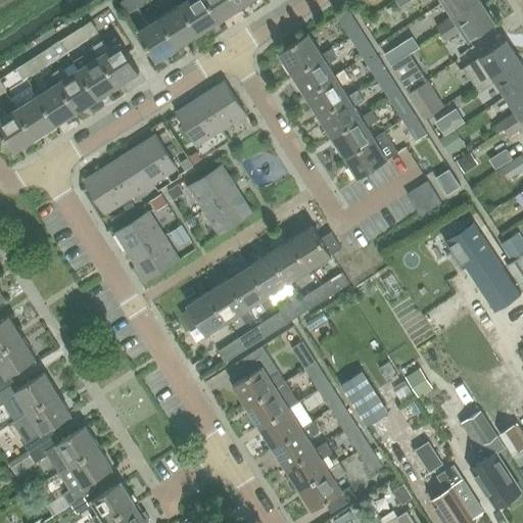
[(148,0),(122,0),(120,2),(128,13),(148,0)]
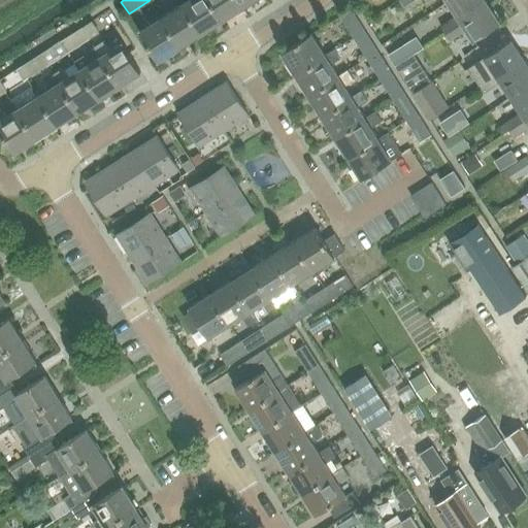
[(224,19),(211,0),(191,0),(185,4),(203,32),(224,19)]
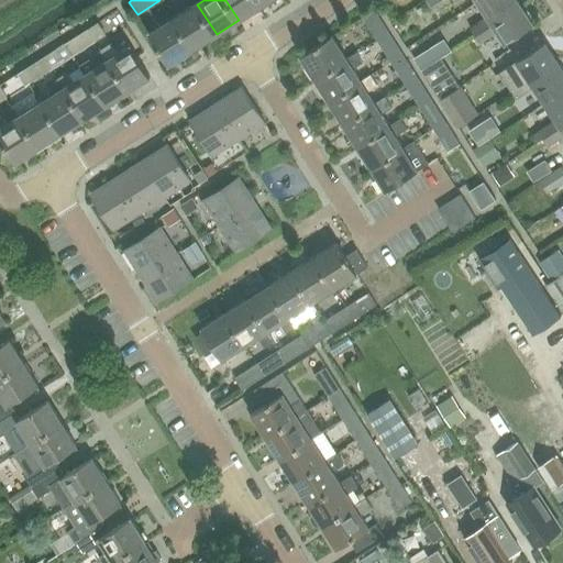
[(256,0),(225,0),(239,20),(261,7),(256,0)]
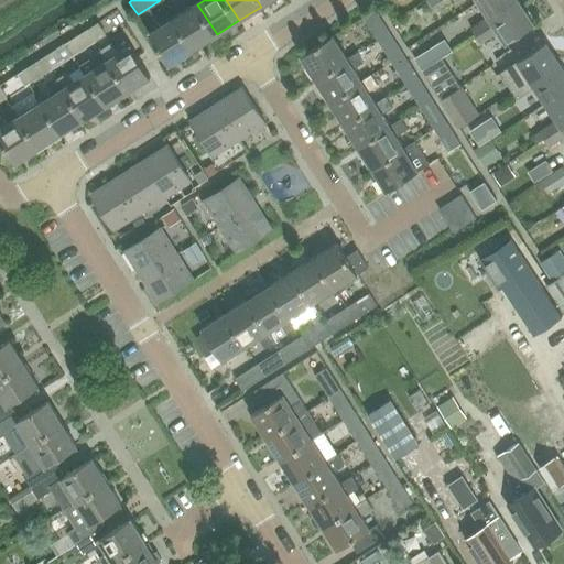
[(479,0),(478,1),(489,18),(472,29),(477,36),(522,6),(518,0),(479,0)]
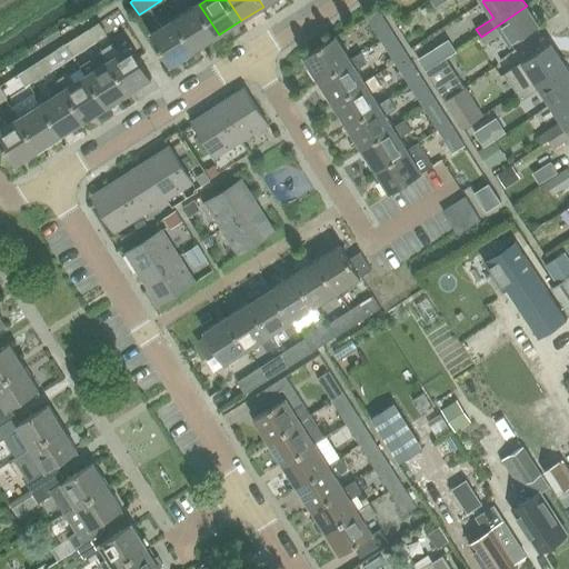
[(196,50),(219,35),(199,5),(176,19),(196,50)]
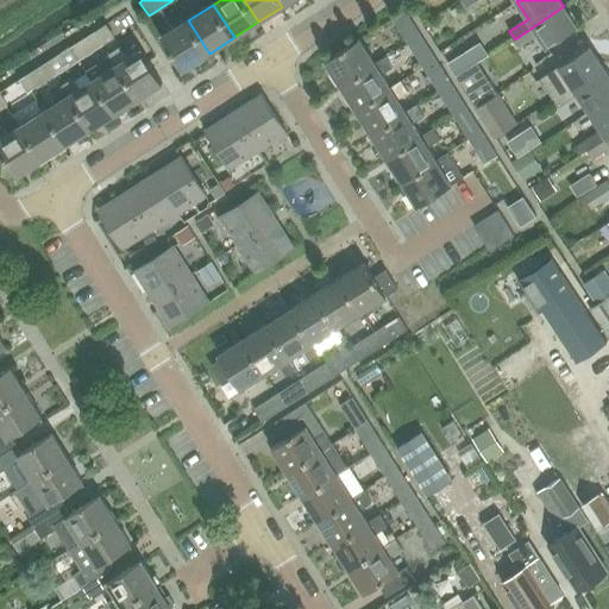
[(564,6),(515,39),(520,46),(539,33),(547,48),(577,27),(564,6)]
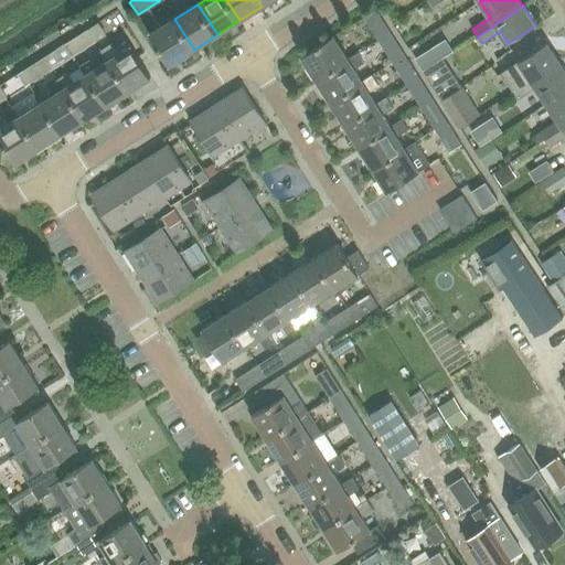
[(363,17),(379,41),(392,32),(376,9),(363,17)]
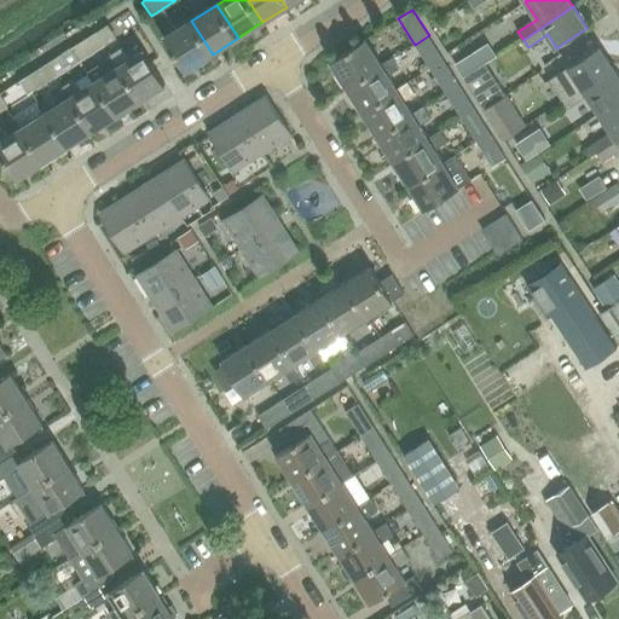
[(122,15),(96,32),(104,46),(131,29),(122,15)]
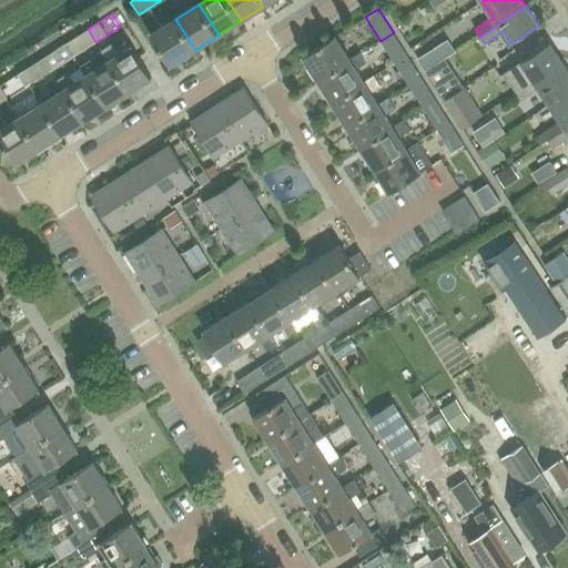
[(153,33),(172,64),(195,50),(175,19),(153,33)]
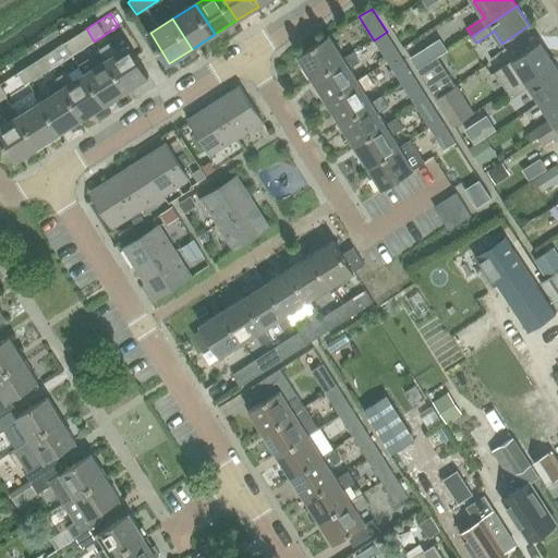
[(86,28),(64,43),(72,55),(94,41),(86,28)]
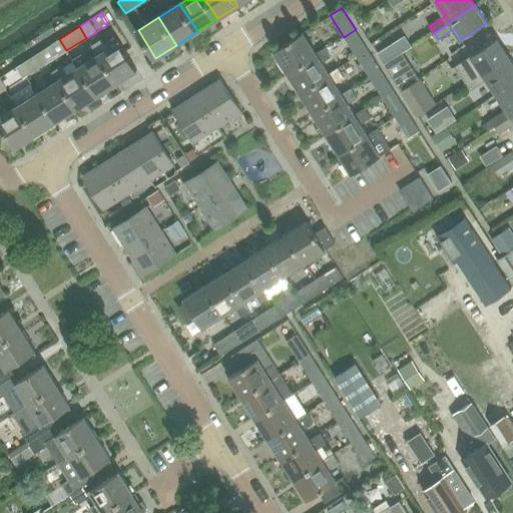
[(357,57),(369,50),(356,29),(344,37),(357,57)]
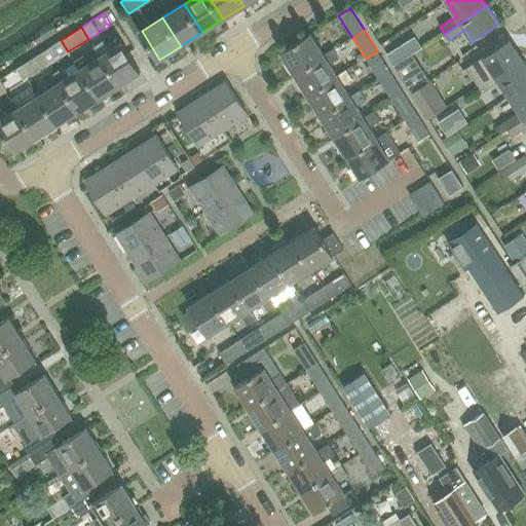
[(312,34),(282,52),(295,74),(326,54),(312,34)]
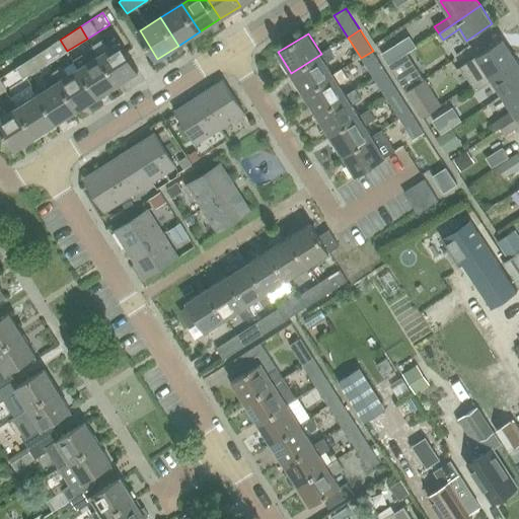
[(60,40),(40,53),(47,64),(67,51),(60,40)]
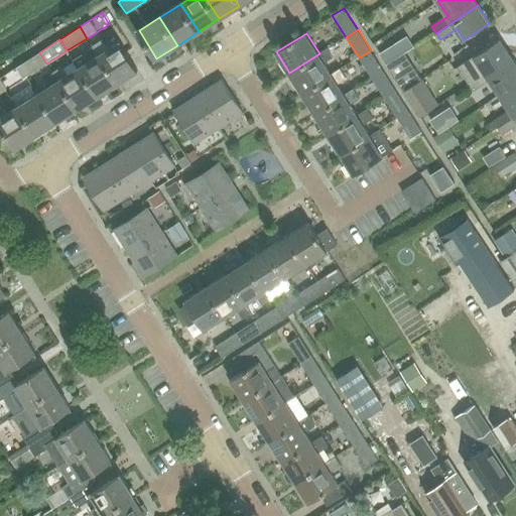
[(459,67),(470,85),(512,57),(501,39),(459,67)]
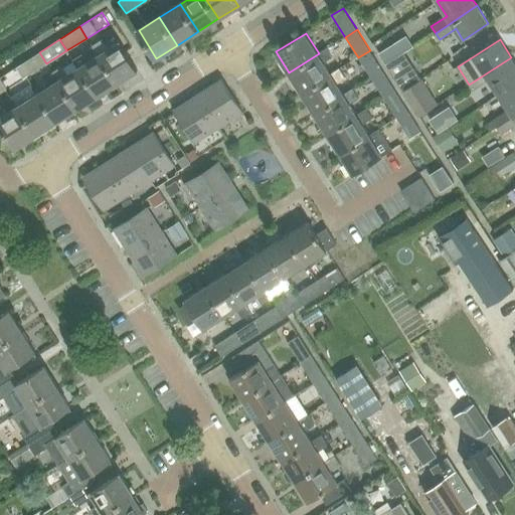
[(118,43),(109,50),(103,41),(93,47),(99,56),(117,84),(136,71),(118,43)]
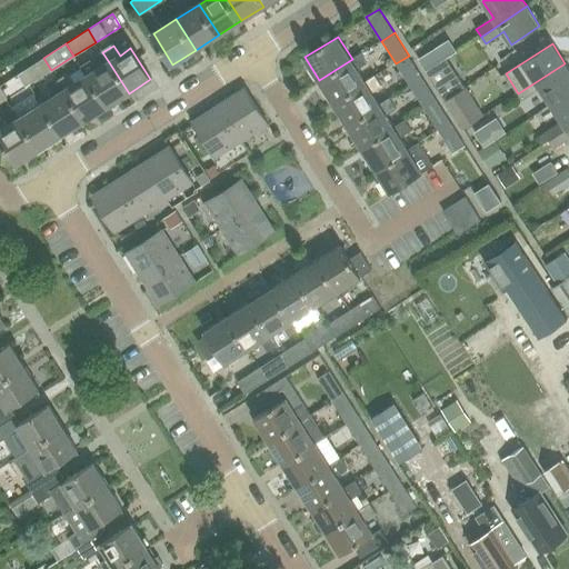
[(433,49),(419,59),(427,70),(441,61),(433,49)]
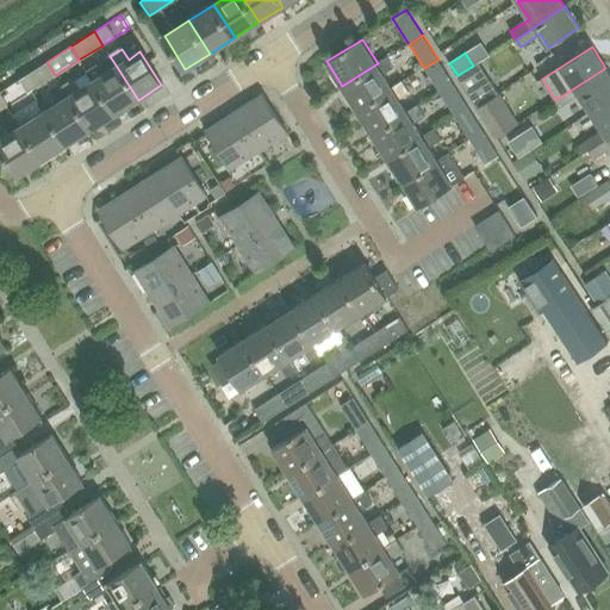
[(342,86),(358,110),(393,87),(385,75),(397,67),(390,56),(378,63),(342,86)]
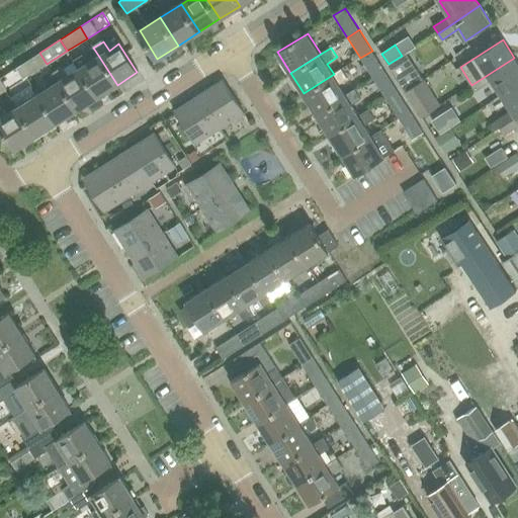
[(373,79),(385,71),(372,51),(360,58),(373,79)]
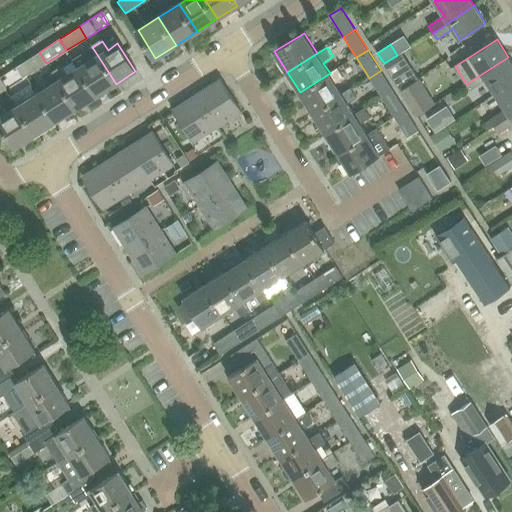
[(39,52),(18,64),(26,76),(46,63),(39,52)]
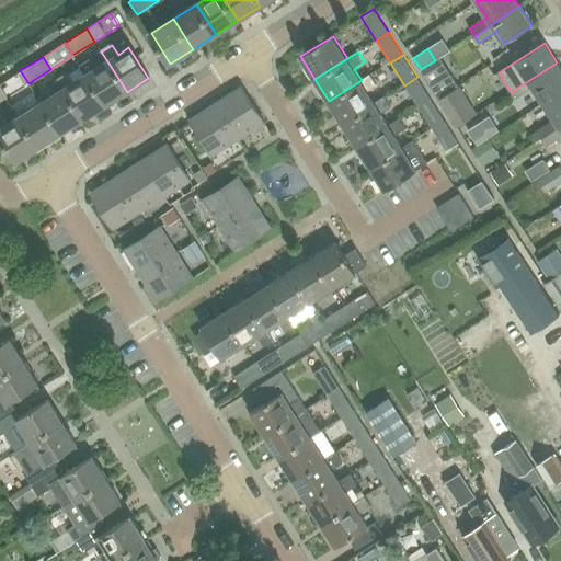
[(107,61),(96,68),(91,59),(80,66),(86,75),(105,105),(127,92),(107,61)]
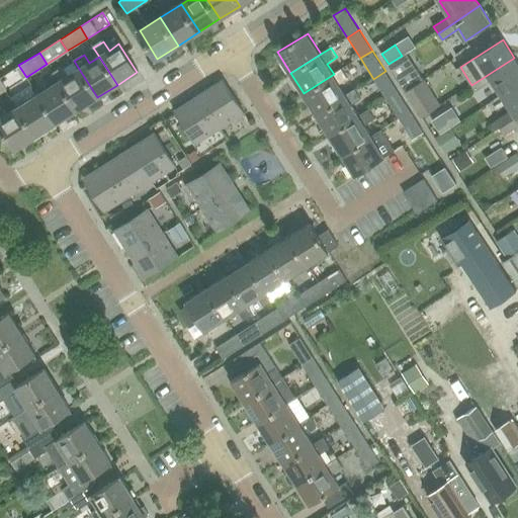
[(401,58),(389,65),(404,88),(405,90),(423,79),(417,69),(411,74),(401,58)]
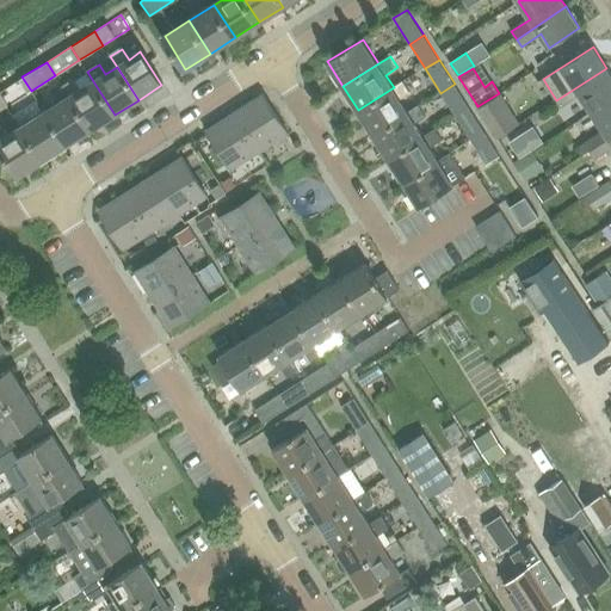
[(610,99),(610,74),(606,68),(556,100),(561,107),(580,94),(591,112),(610,99)]
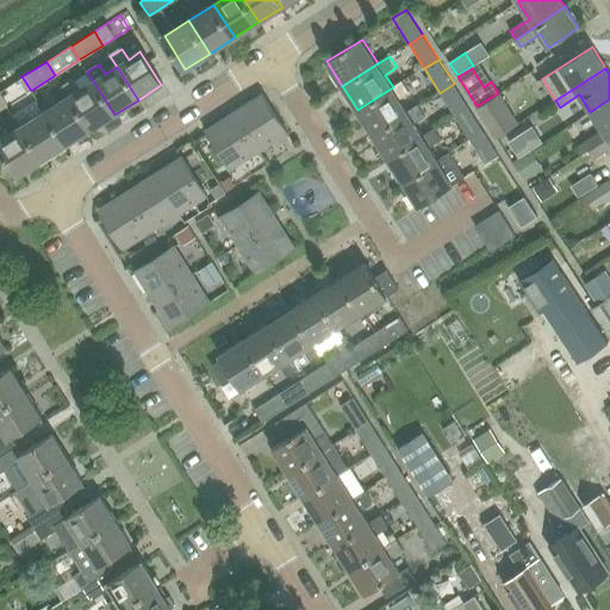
[(11,85),(19,98),(31,91),(22,76),(11,85)]
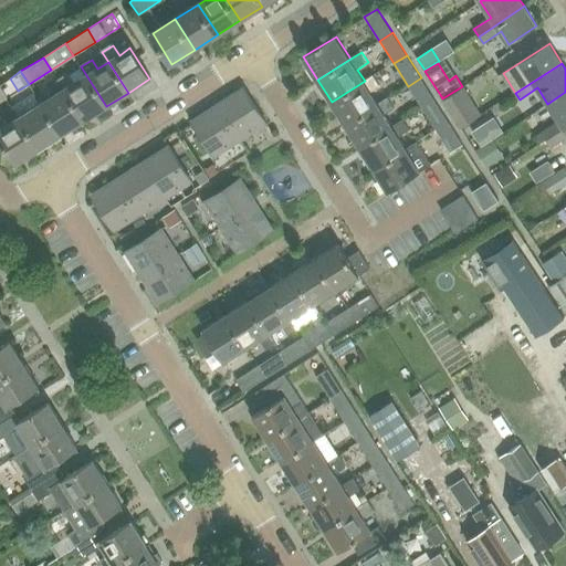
[(376,74),(365,81),(332,102),(346,124),(379,104),(373,93),(383,85),(376,74)]
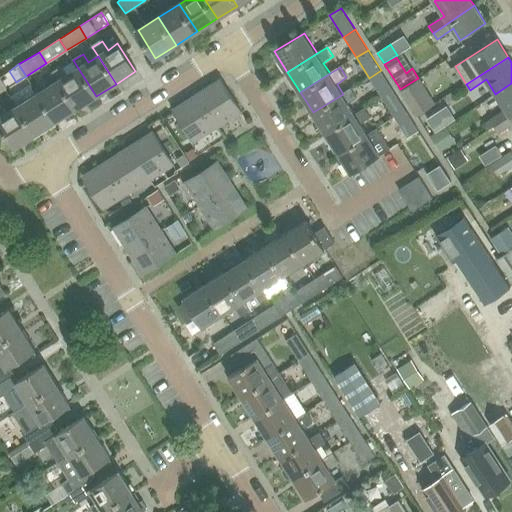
[(78,68),(68,75),(63,68),(60,68),(52,73),(58,81),(76,109),(96,96),(78,68)]
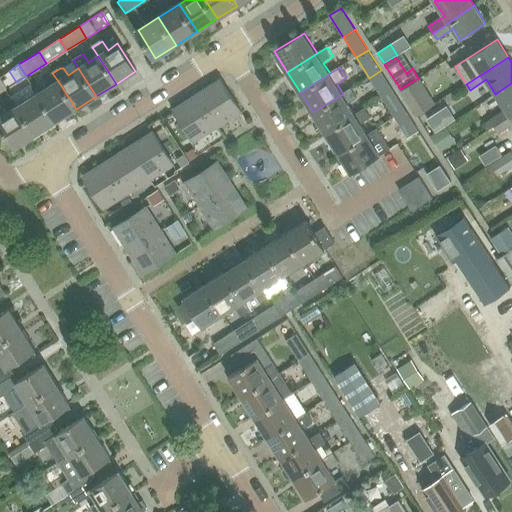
[(381,97),(393,90),(381,70),(369,78),(381,97)]
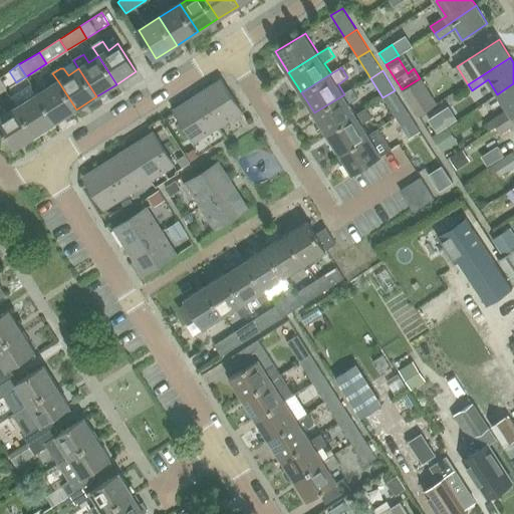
[(403,90),(419,115),(437,104),(421,79),(403,90)]
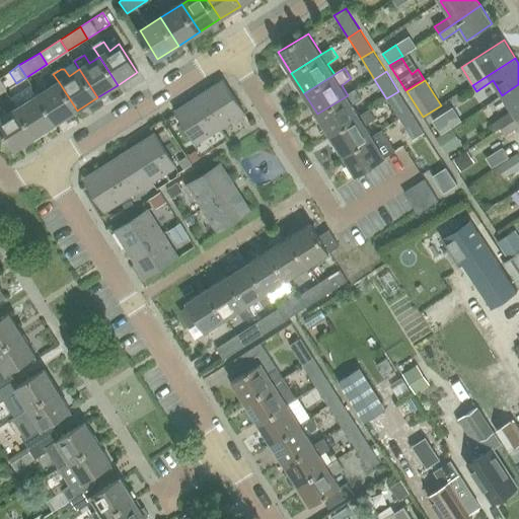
[(225,81),(221,84),(202,96),(222,127),(245,112),(225,81)]
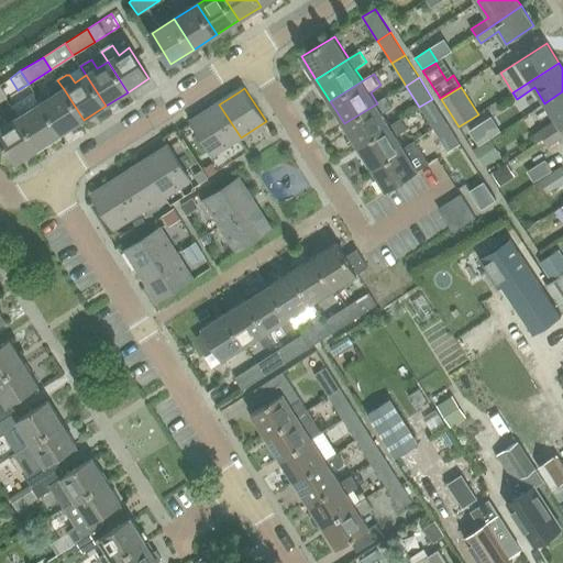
[(42,103),(62,134),(84,120),(64,89),(42,103)]
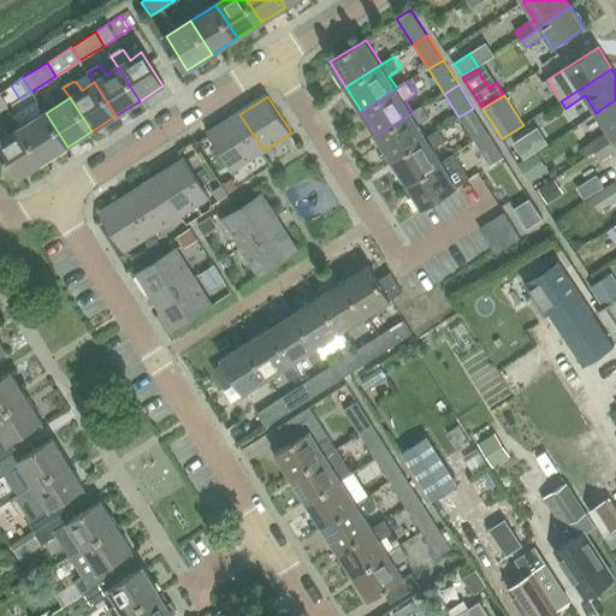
[(615,100),(596,113),(608,132),(588,144),(594,152),(615,137),(615,100)]
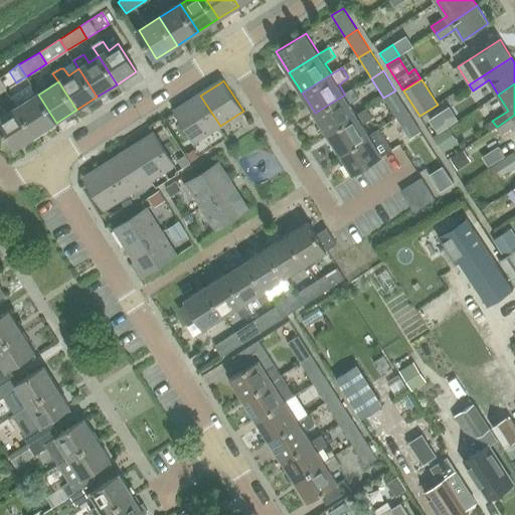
[(315,113),(328,133),(358,114),(351,105),(361,98),(355,89),(345,95),(315,113)]
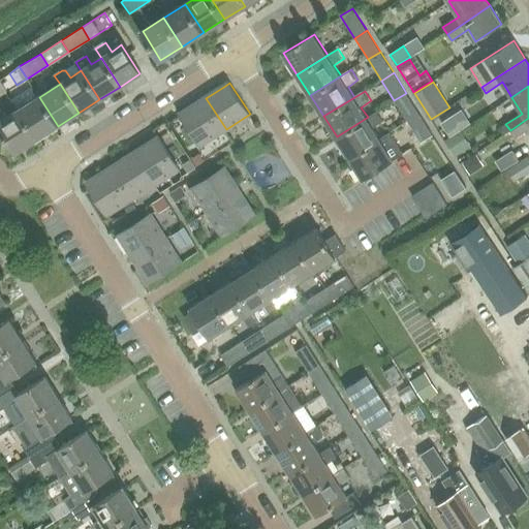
[(407,121),(419,114),(406,93),(394,100),(407,121)]
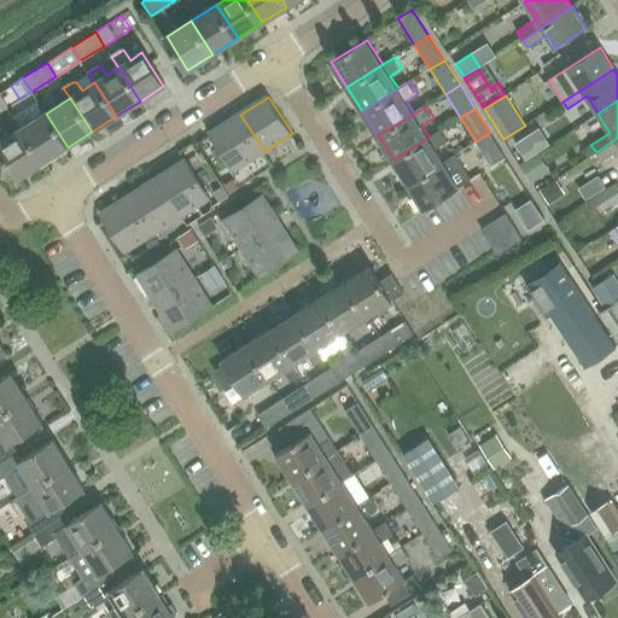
[(46,114),(31,123),(25,115),(16,121),(22,129),(44,163),(68,147),(46,114)]
